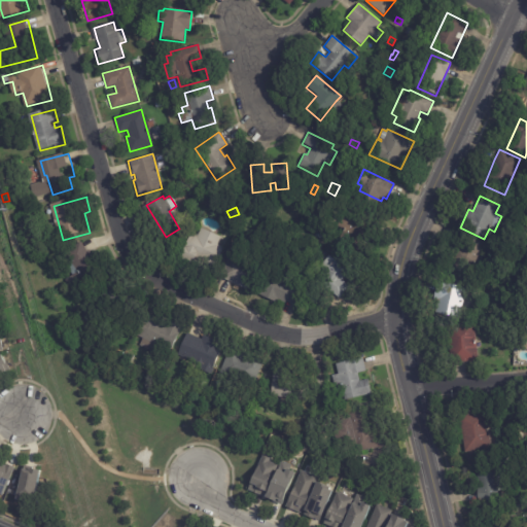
[(377,221),(372,234),(363,230),(360,238),(342,230),(344,225),(339,222),(345,207),(377,221)]
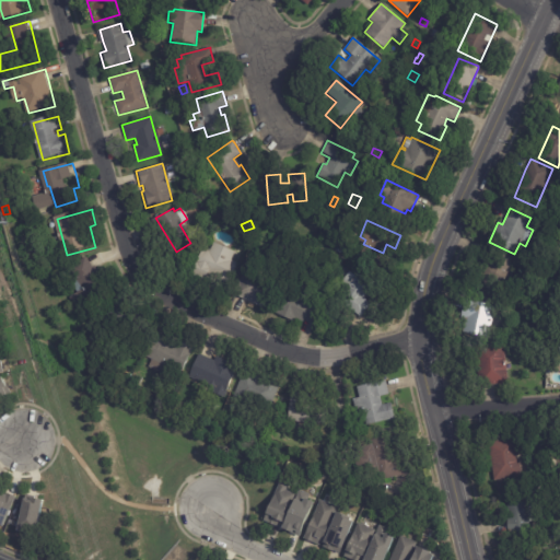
[(224,246),(233,249),(230,258),(235,261),(226,282),(206,273),(203,279),(189,272),(200,245),(208,248),(211,240),(224,246)]
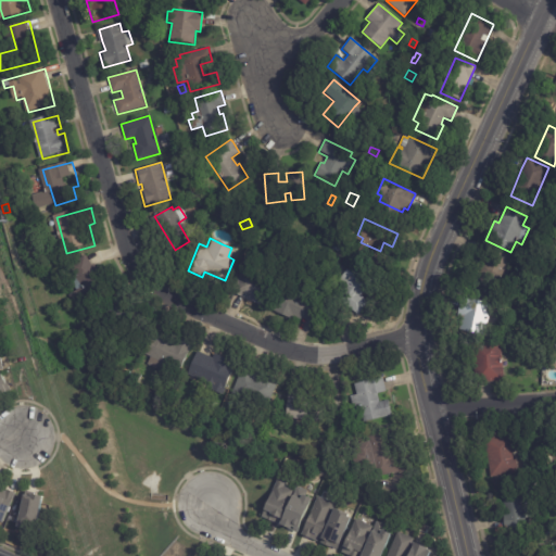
[(478,255),(482,245),(510,258),(498,283),(482,276),(488,263),(477,257),(478,255)]
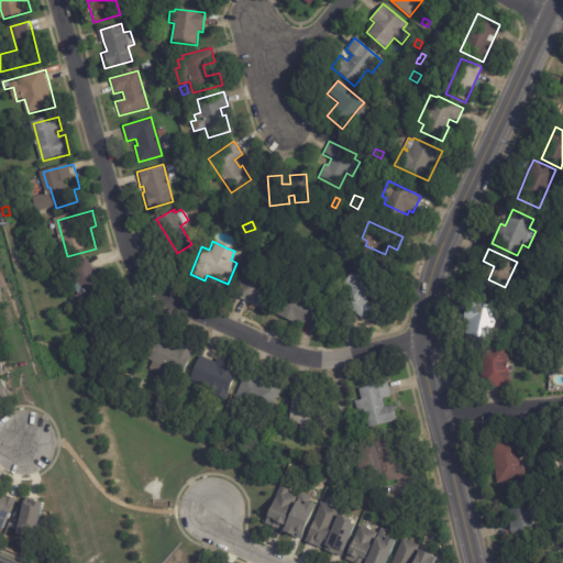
[(15,257),(23,254),(29,267),(19,272),(17,263),(18,263),(15,257)]
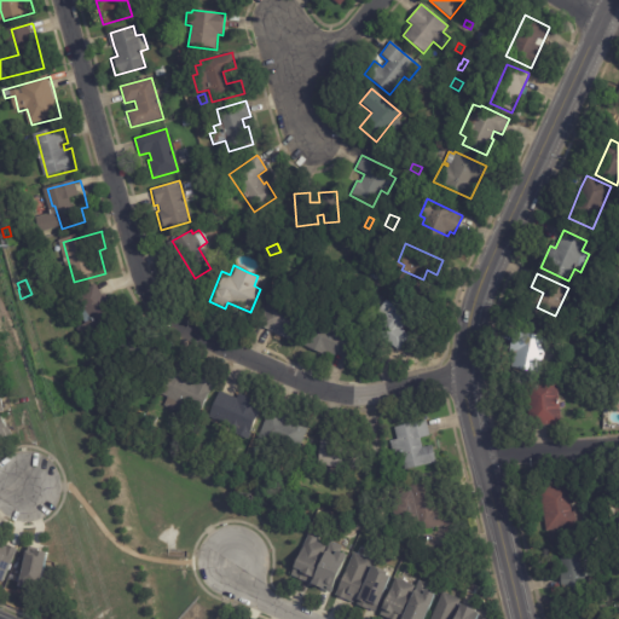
[(99,283),(126,318),(91,345),(80,330),(96,317),(77,294),(97,279),(99,283)]
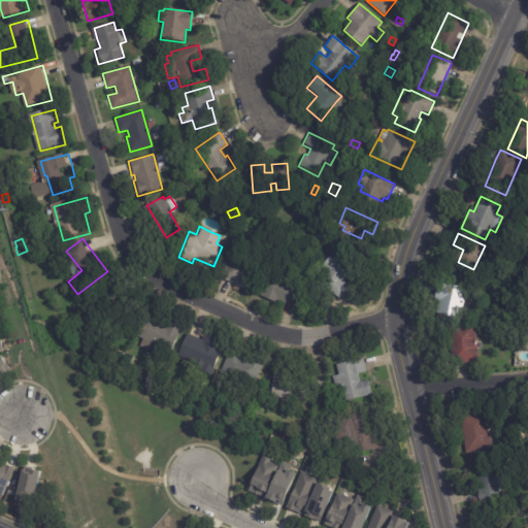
[(253,293),(220,277),(233,246),(242,251),(239,258),(264,268),(253,293)]
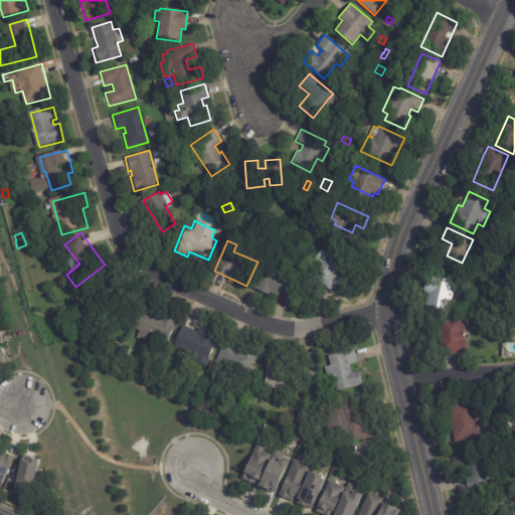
[(325,289),(309,277),(315,268),(310,265),(320,250),(325,254),(328,250),(343,263),(334,276),(340,280),(331,293),(325,289)]
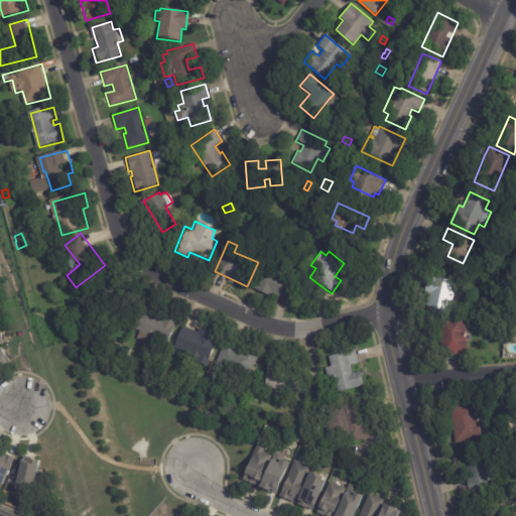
[(289,299),(280,295),(278,297),(271,294),(270,297),(253,289),(262,269),(296,284),(289,299)]
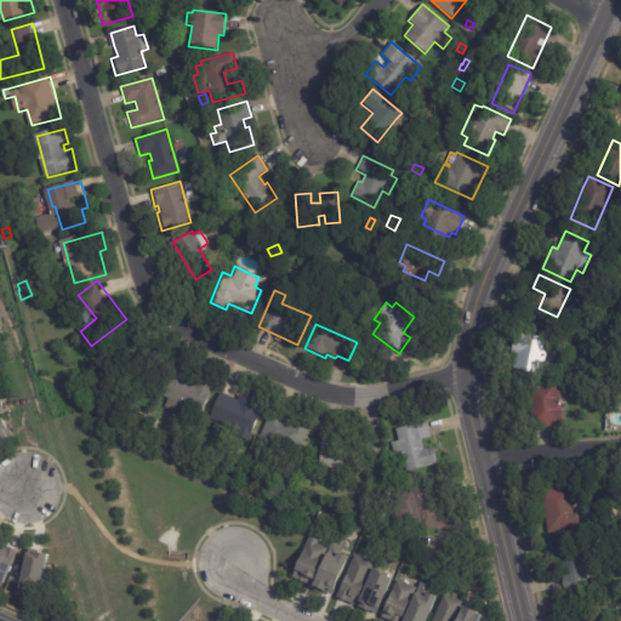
[(141,332),(151,342),(141,354),(130,345),(141,332)]
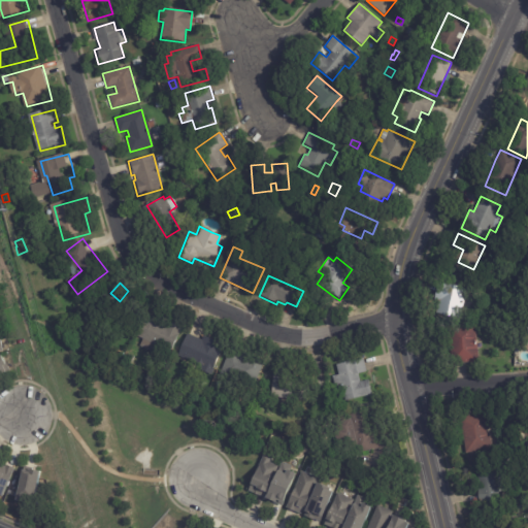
[(434,297),(436,284),(462,288),(457,316),(436,312),(438,301),(433,301),(434,297)]
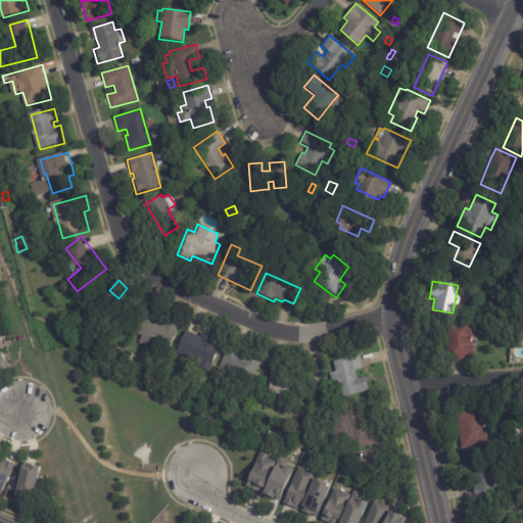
[(145,318),(162,325),(165,318),(179,323),(169,347),(151,340),(148,348),(137,344),(140,336),(135,334),(142,317),(145,318)]
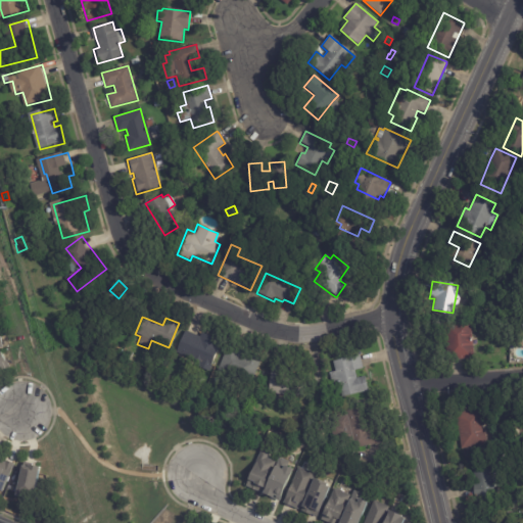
[(472,336),(473,359),(446,361),(443,323),(471,321),(472,336)]
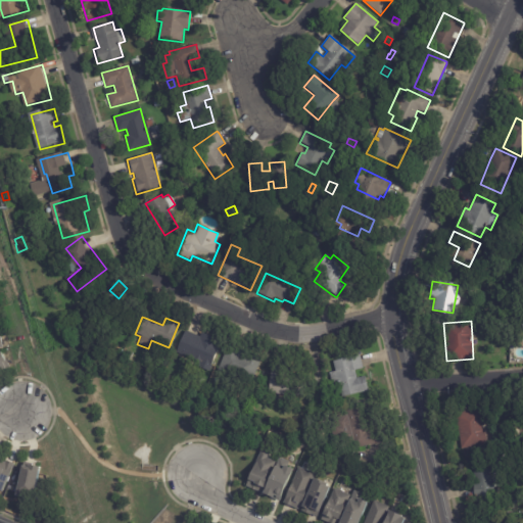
[(522,347),(512,345),(516,329),(522,331),(522,347)]
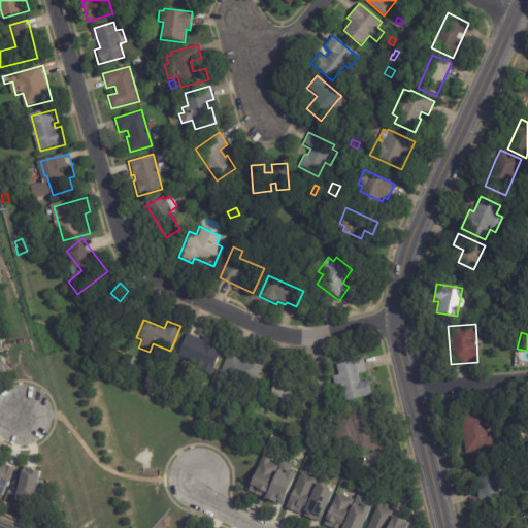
[(189,335),(200,340),(202,336),(222,345),(208,375),(195,369),(197,365),(182,358),(179,363),(176,362),(178,357),(176,356),(186,334),(189,335)]
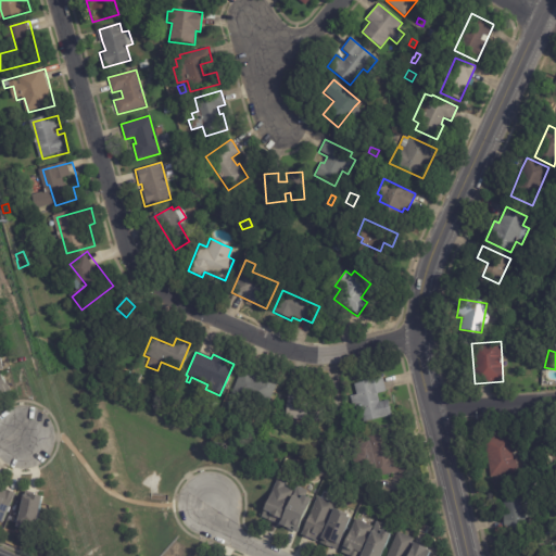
[(243,367),(256,373),(255,375),(276,382),(266,408),(231,395),(241,366),(243,367)]
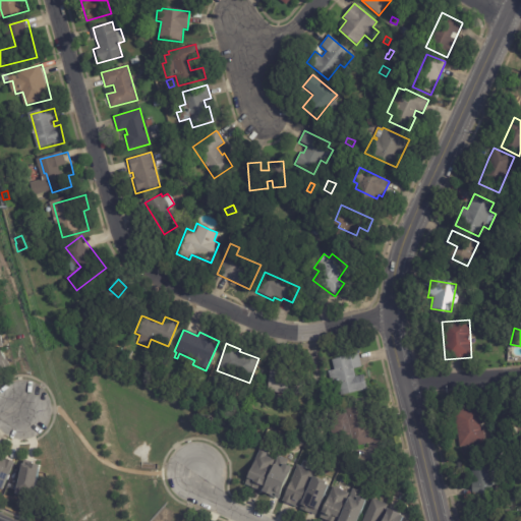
[(0,351),(0,370),(9,366),(3,350),(0,351)]
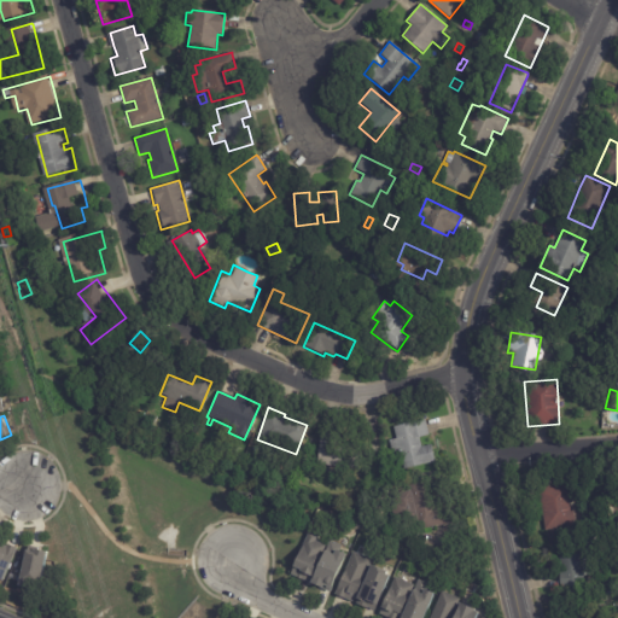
[(425,421),(429,436),(419,438),(420,448),(431,445),(435,462),(402,470),(398,453),(391,454),(388,441),(395,439),(392,427),(425,420),(425,421)]
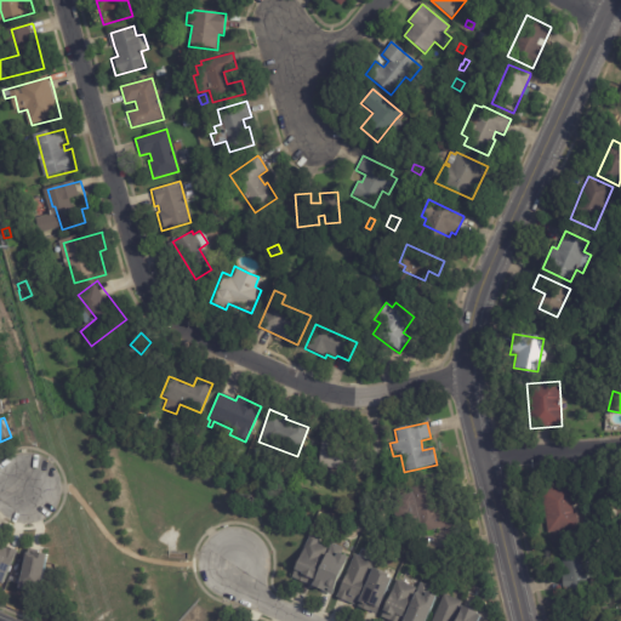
[(324,438),(337,439),(337,448),(353,448),(352,469),(319,468),(320,438),(324,438)]
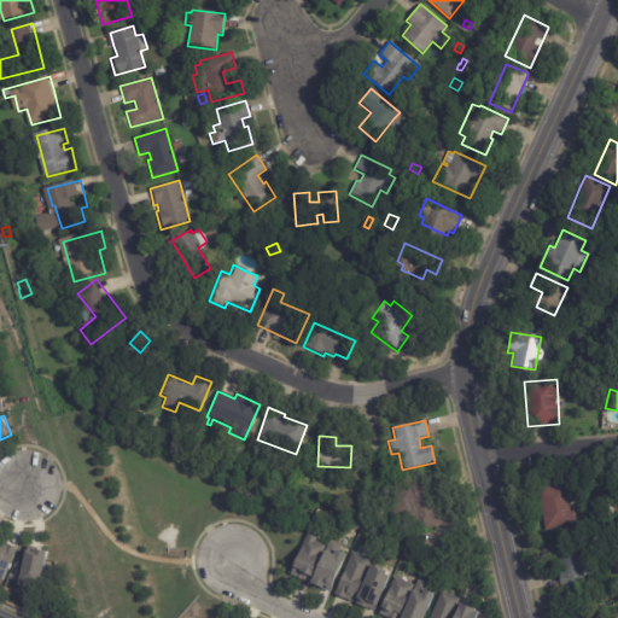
[(448,524),(419,530),(409,485),(439,478),(449,524),(448,524)]
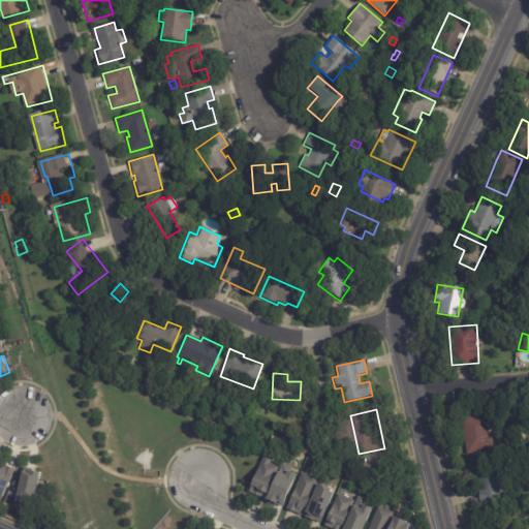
[(461,440),(459,416),(486,413),(487,427),(486,427),(486,432),(489,431),(491,453),(463,456),(461,440)]
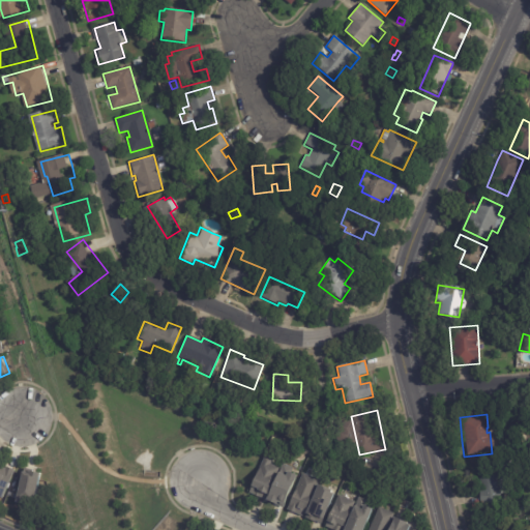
[(350,422),(356,448),(343,451),(336,425),(350,422)]
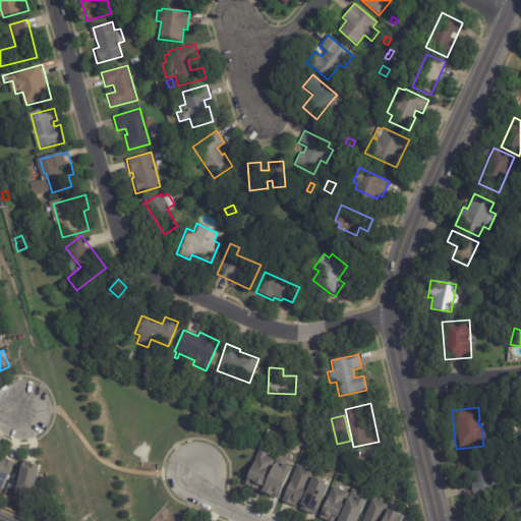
[(261,489),(258,493),(243,484),(259,450),(267,454),(265,457),(274,461),(261,489)]
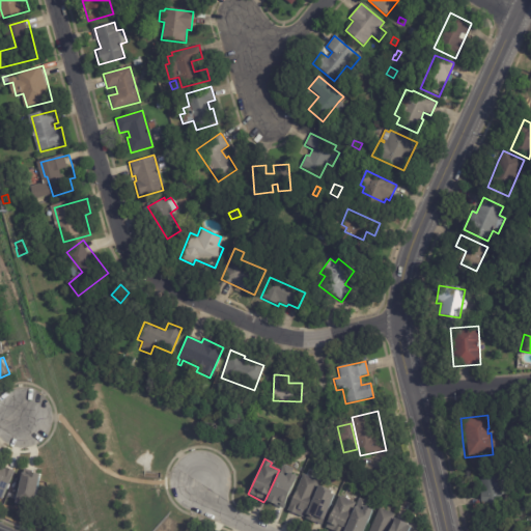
[(284,506),(279,504),(277,506),(268,502),(284,465),(294,469),(291,475),(297,477),(284,506)]
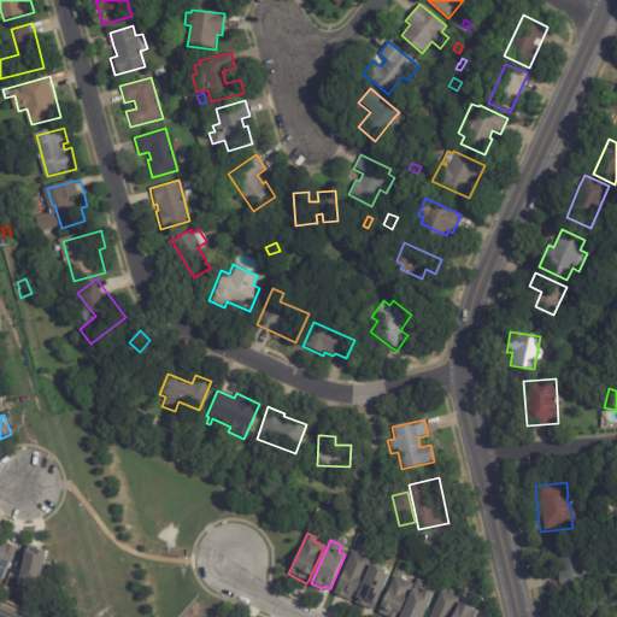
[(559,588),(558,563),(544,563),(544,541),(591,540),(592,575),(583,575),(583,588),(559,588)]
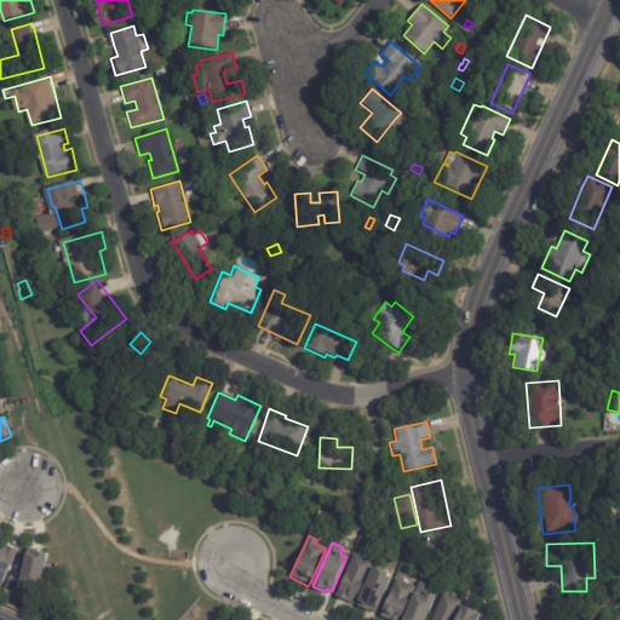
[(0,579),(6,581),(16,549),(1,544),(0,547),(0,579)]
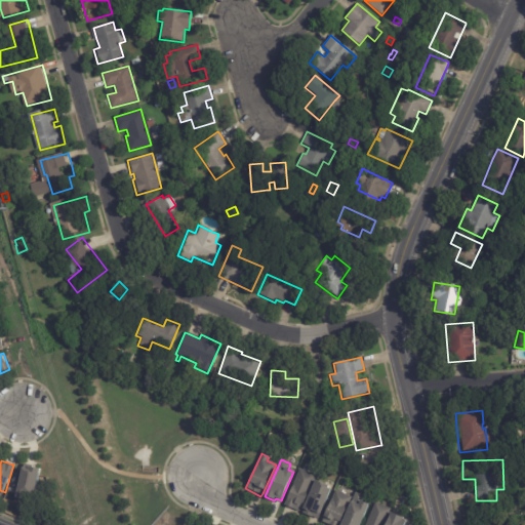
[(32,469),(41,470),(35,496),(28,494),(27,501),(17,499),(24,469),(31,471),(31,469),(32,469)]
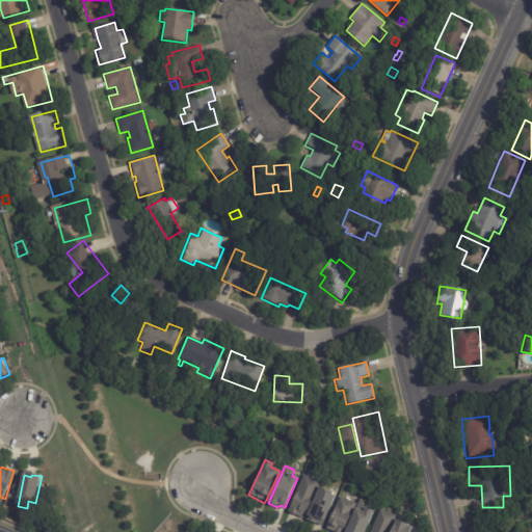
[(298,517),(287,512),(302,476),(318,483),(302,520),(298,517)]
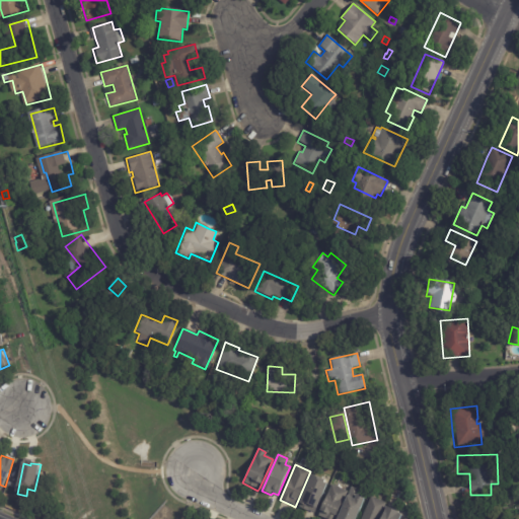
[(322,479),(324,480),(323,483),(326,484),(315,513),(309,510),(309,511),(299,507),(311,475),(322,479)]
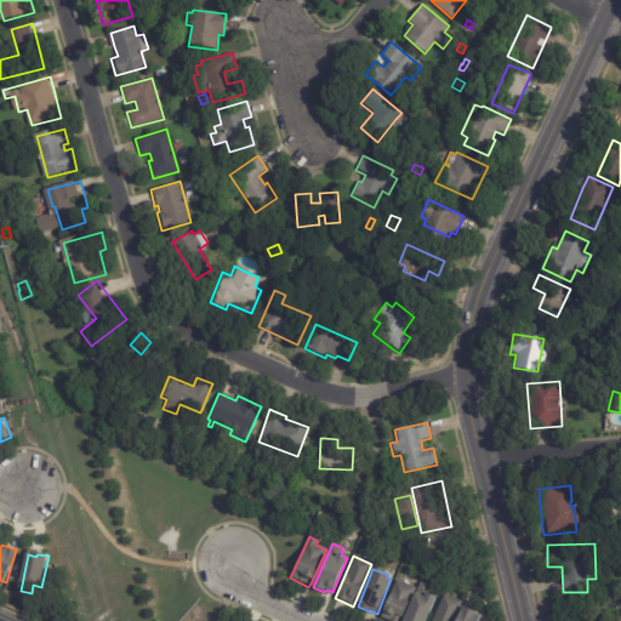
[(399,584),(414,590),(399,620),(385,620),(379,619),(394,581),(399,584)]
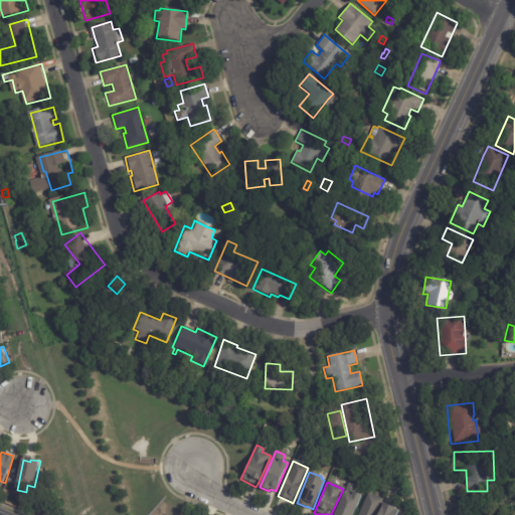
[(335,514),(344,495),(345,496),(349,486),(360,490),(358,496),(361,498),(353,514),(335,514)]
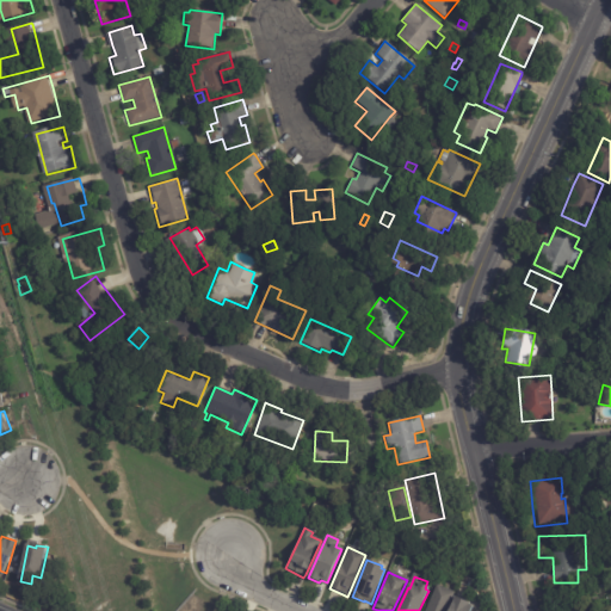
[(442,588),(454,593),(445,610),(424,610),(436,586),(442,588)]
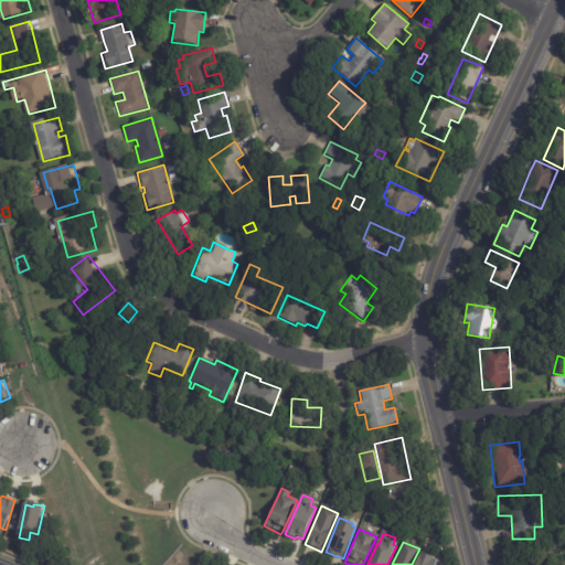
[(435,558),(434,560),(437,562),(435,564),(415,564),(422,553),(435,558)]
